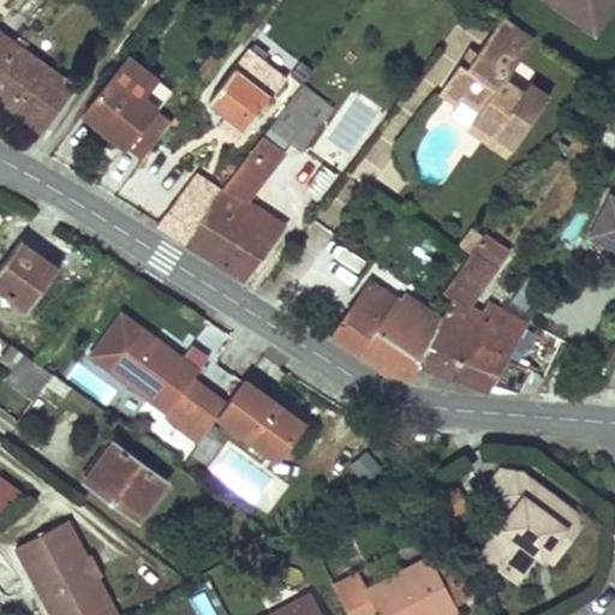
[(614,0),(555,0),(596,29),(614,1),(614,0)]
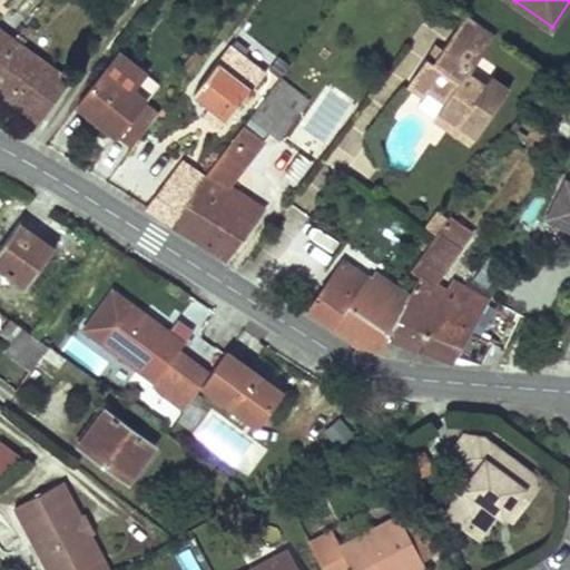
[(467,15),(453,32),(483,53),(495,36),(467,15)]
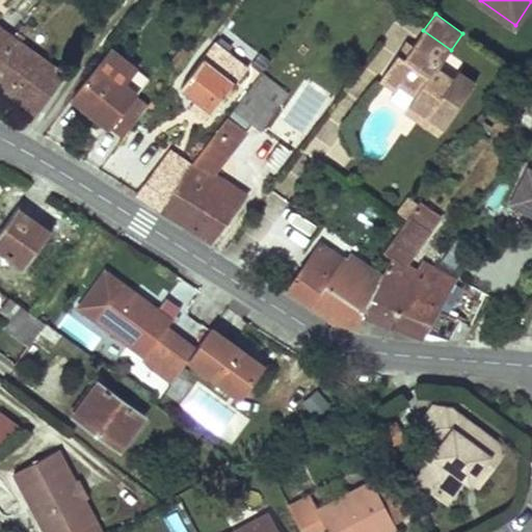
[(0,27),(0,53),(12,36),(0,27)]
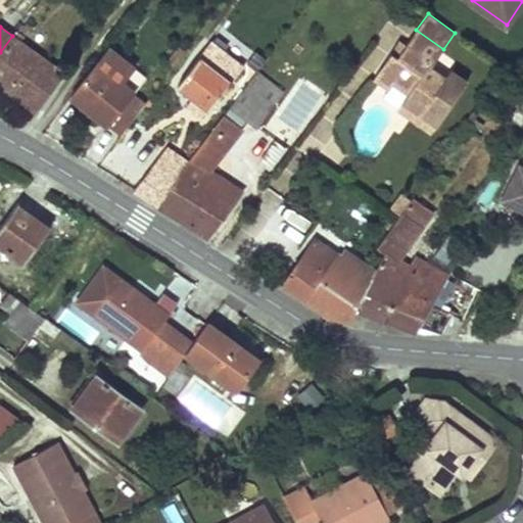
[(391,52),(374,77),(389,88),(393,82),(408,92),(402,100),(437,125),(467,82),(450,70),(444,79),(430,67),(443,49),(416,30),(397,57),(391,52)]
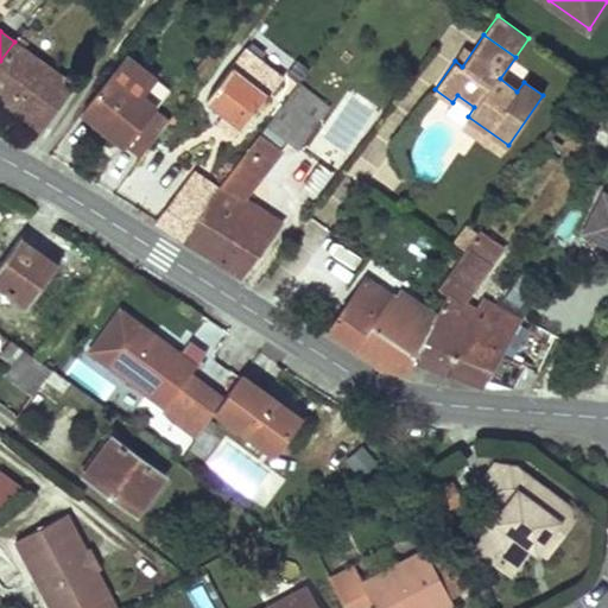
[(14,42),(0,61),(0,96),(39,127),(70,84),(14,42)]
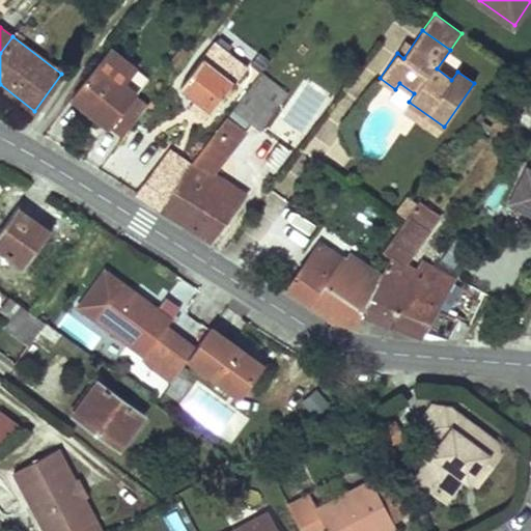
[(109,49),(72,96),(109,127),(135,93),(147,78),(109,49)]
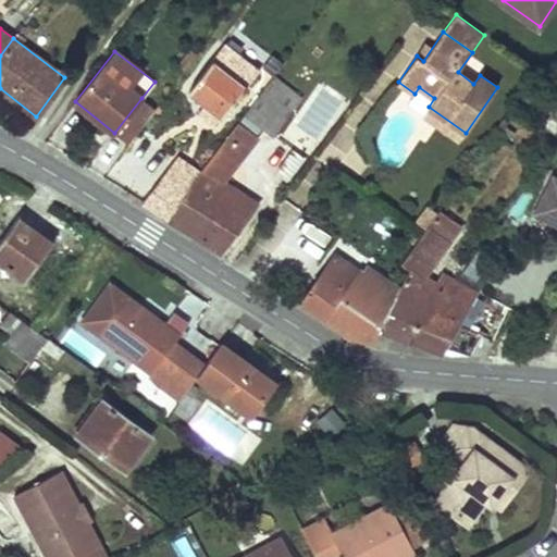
[(245,87),(212,62),(189,91),(222,116),(245,87)]
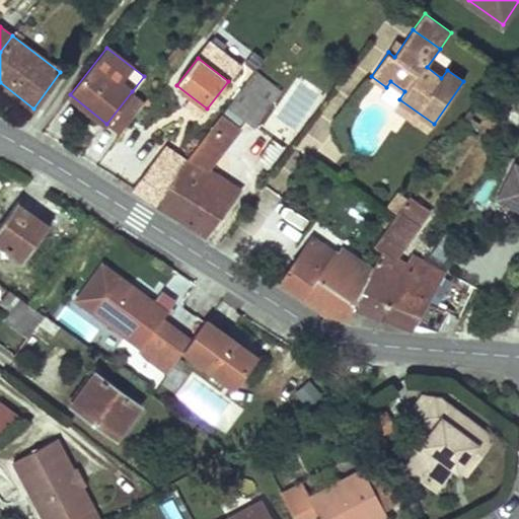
[(255,71),(227,107),(254,127),(281,90),(255,71)]
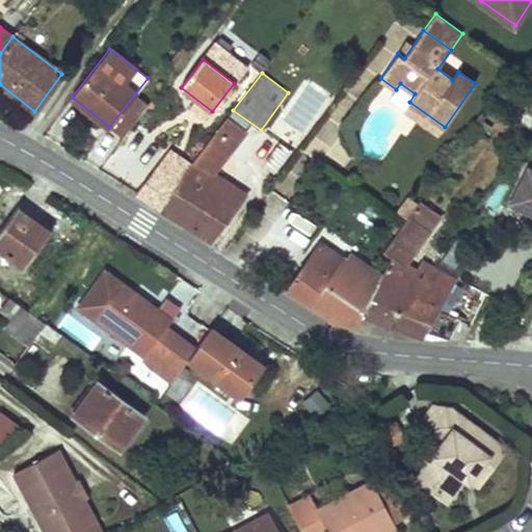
[(135,94),(109,127),(121,135),(147,102),(135,94)]
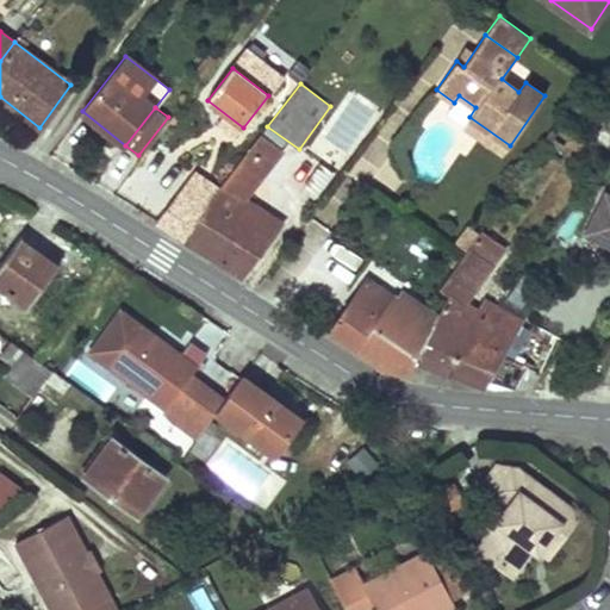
[(609,114),(596,138),(608,147),(609,143),(609,114)]
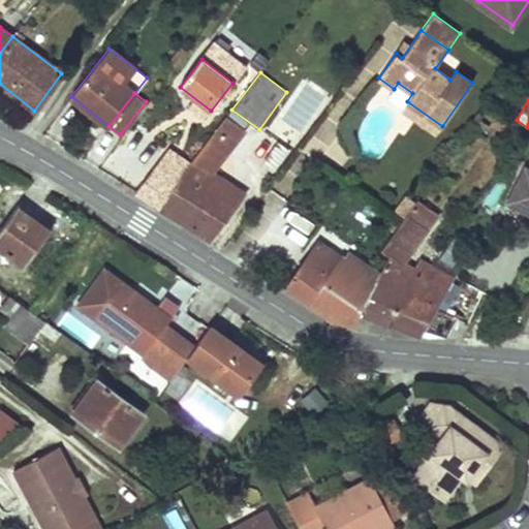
[(407,101),(402,110),(436,133),(442,126),(407,101)]
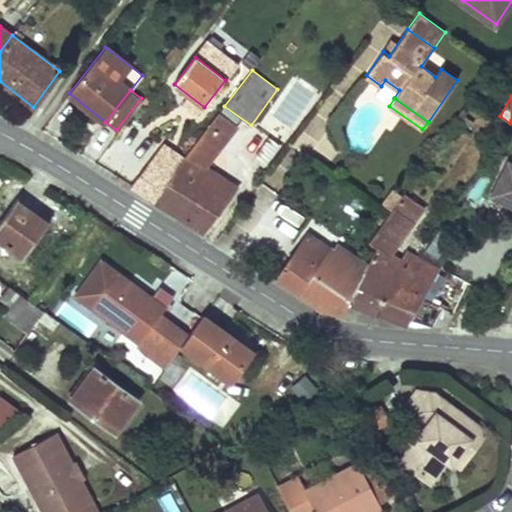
[(155,201),(202,231),(235,188),(203,167),(200,165),(204,158),(207,161),(235,126),(218,113),(183,158),(155,201)]
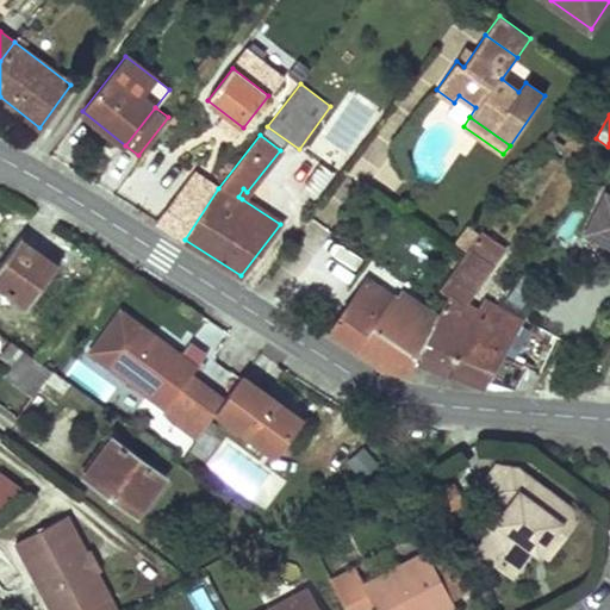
[(317,199),(334,174),(299,150),(281,174),(317,199)]
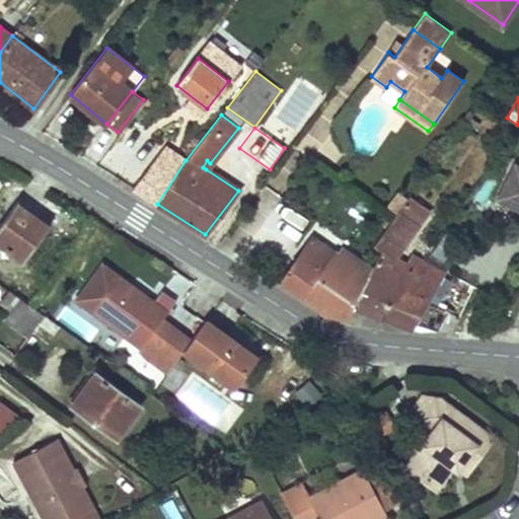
[(133,189),(157,204),(186,160),(164,146),(133,189)]
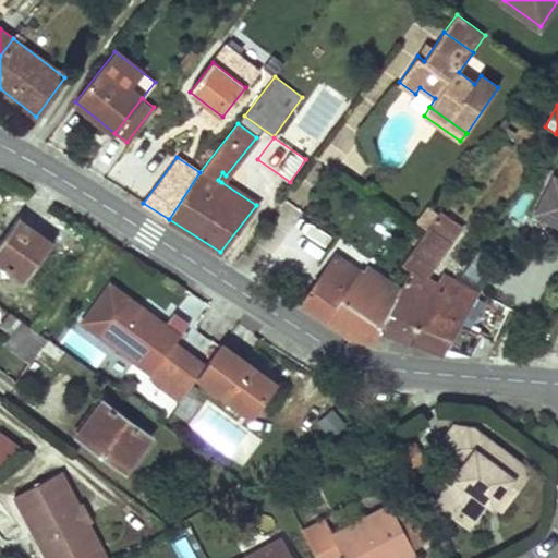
[(534,213),(557,223),(557,177),(557,178),(553,176),(534,213)]
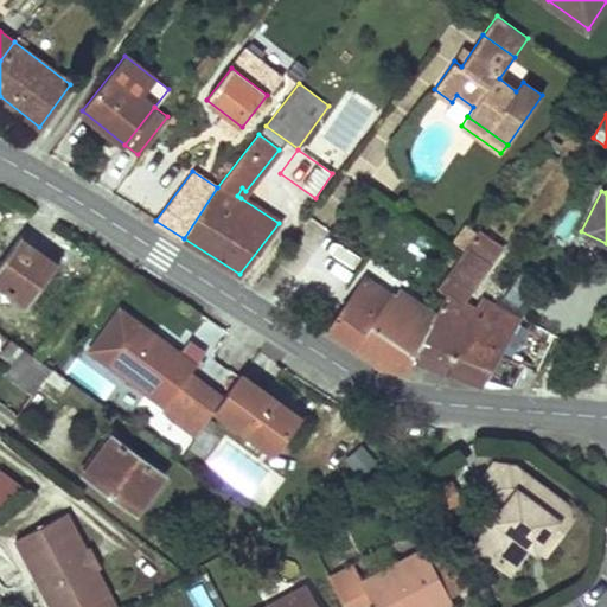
[(462,250),(477,230),(466,223),(453,243),(462,250)]
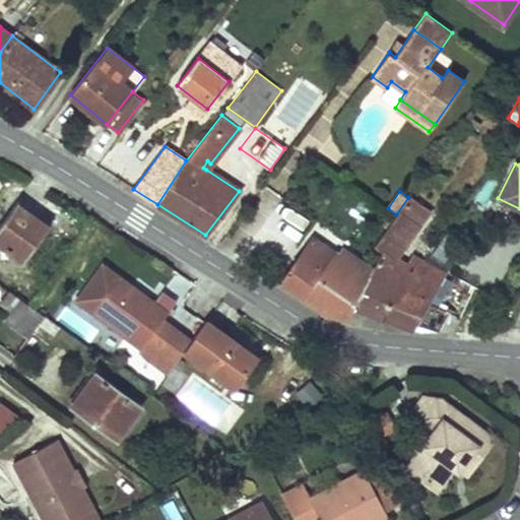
[(373,270),(353,307),(384,319),(414,267),(407,264),(395,257),(431,210),(410,195),(408,197),(396,214),(374,245),(383,251),(373,270)]
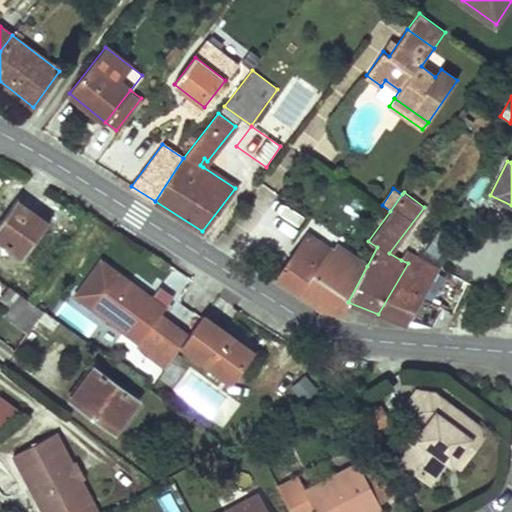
[(17,199),(0,221),(0,240),(24,258),(49,222),(17,199)]
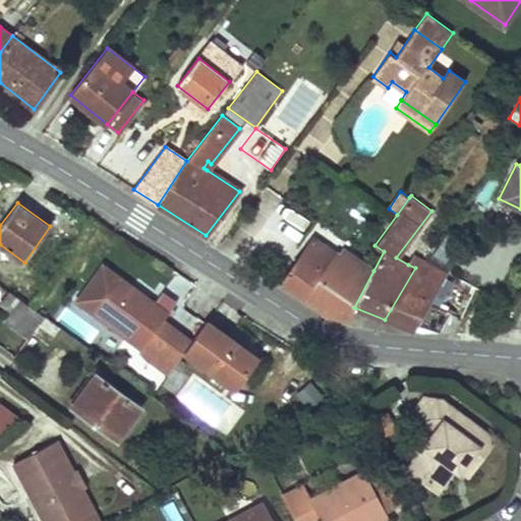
[(265,270),(282,282),(311,237),(294,225),(265,270)]
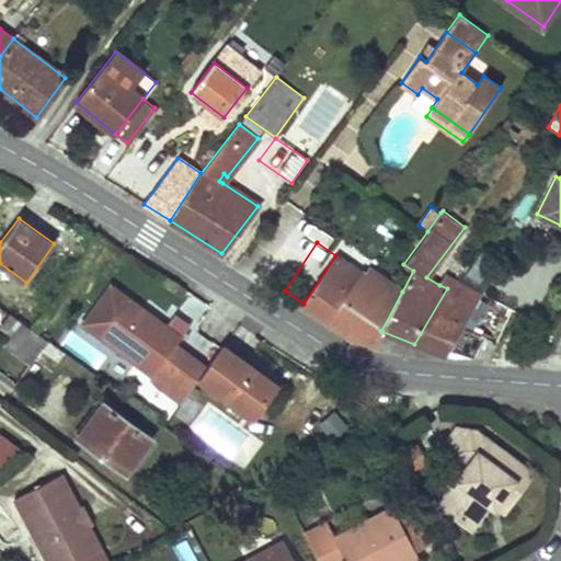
[(335,255),(304,304),(355,339),(376,344),(381,331),(402,292),(370,270),(366,276),(335,255)]
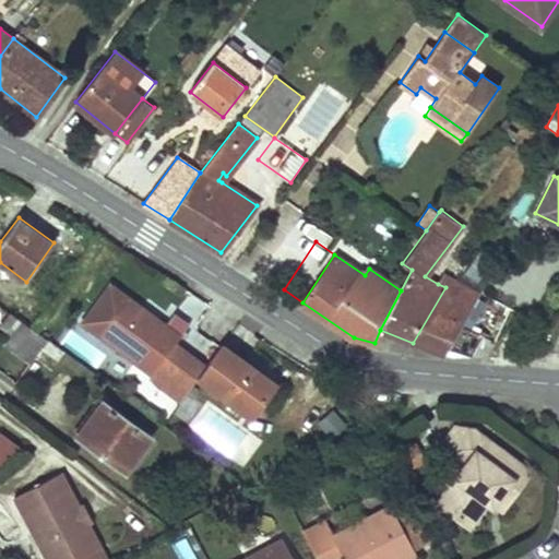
[(451,277),(443,273),(438,284),(445,287),(451,277)]
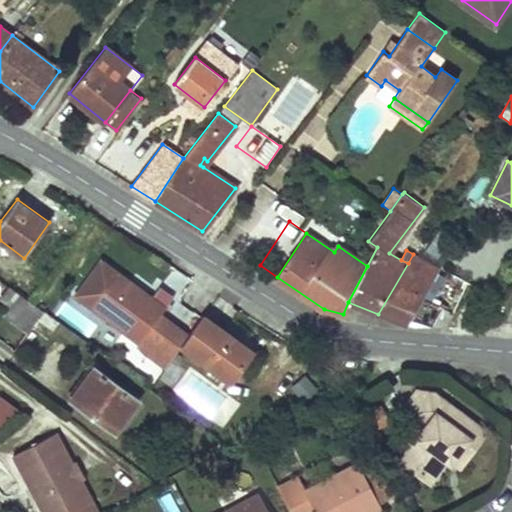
[(408,263),(378,314),(405,324),(435,267),(414,255),(413,254),(408,263)]
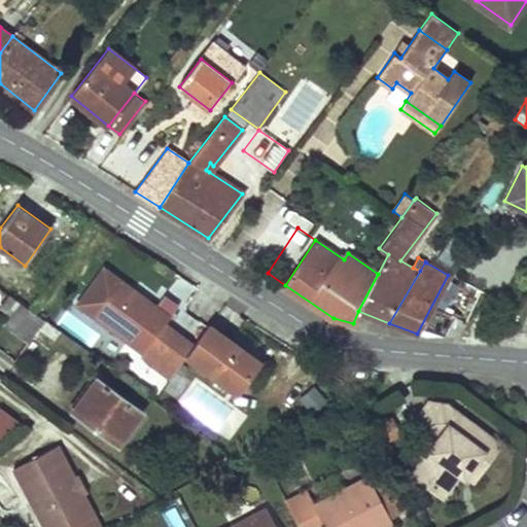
[(120,280),(94,316),(143,352),(147,348),(165,323),(178,304),(165,293),(155,306),(142,295),(133,289),(120,280)]
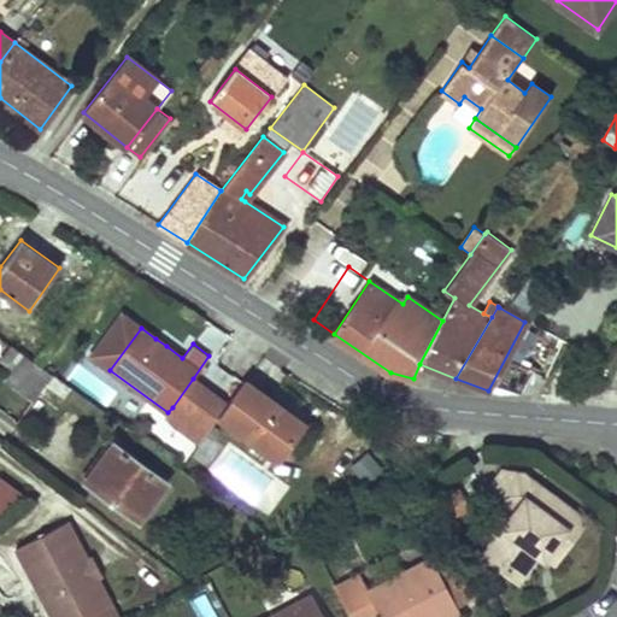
[(156,339),(166,346),(171,339),(160,331),(156,339)]
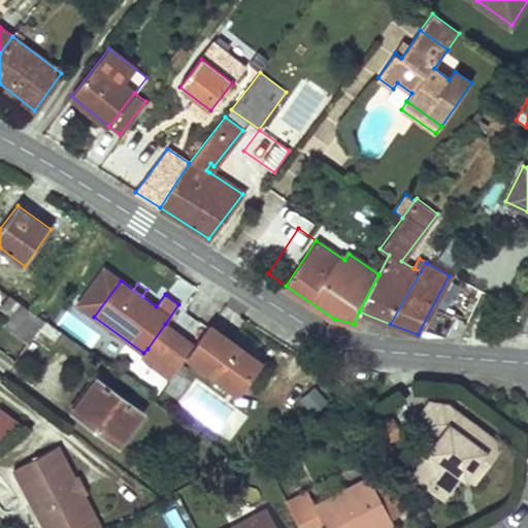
[(14,309),(20,302),(9,295),(4,302),(14,309)]
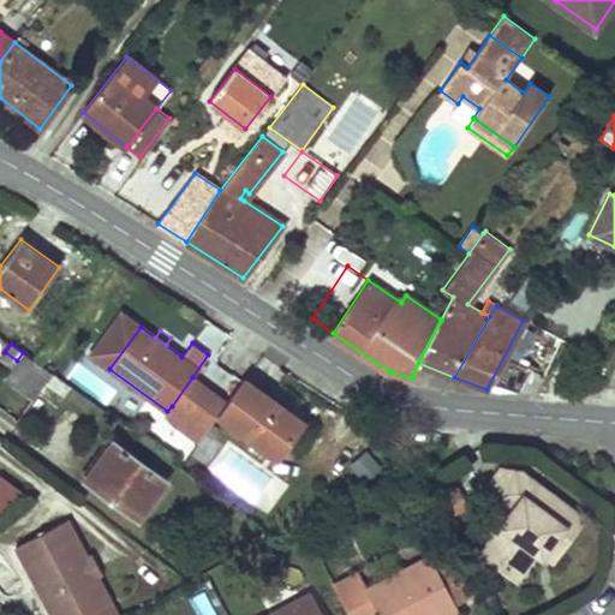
[(35,362),(23,352),(17,360),(5,377),(34,398),(52,372),(35,362)]
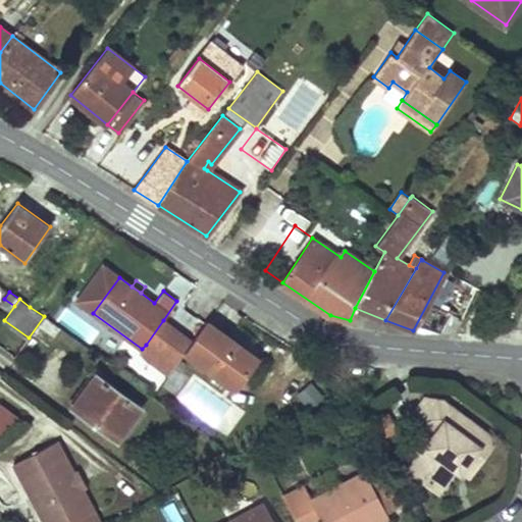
[(175,330),(163,320),(146,345),(158,354),(175,330)]
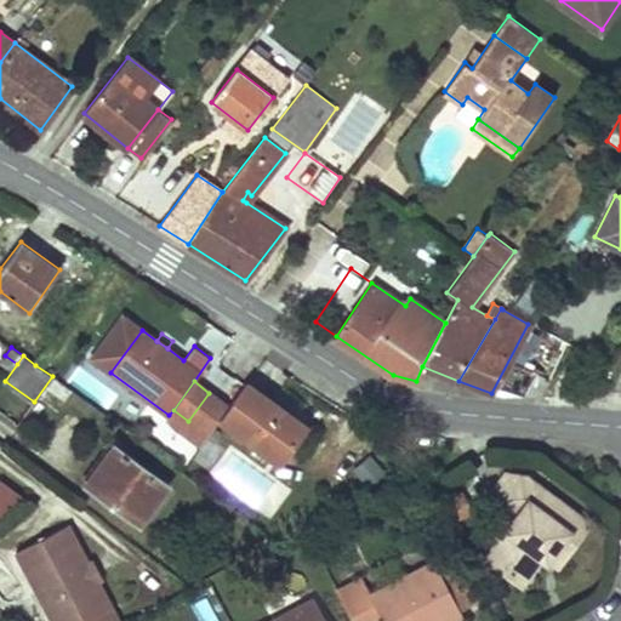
[(246,383),(221,419),(280,461),(305,426),(246,383)]
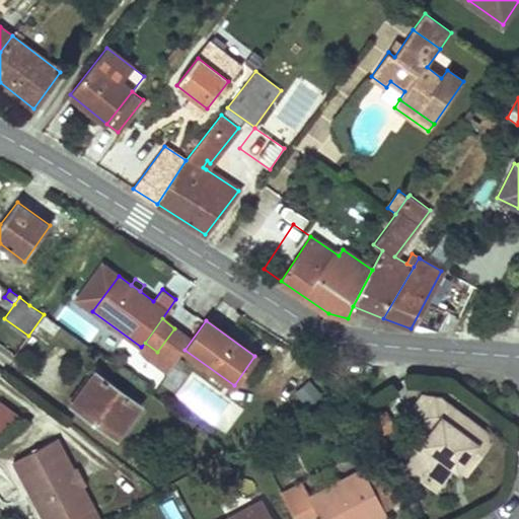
[(96,372),(72,404),(117,437),(141,404),(96,372)]
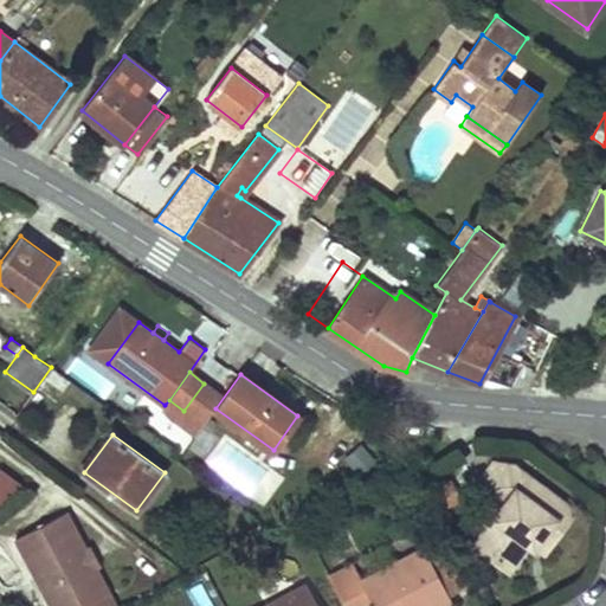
[(577,510),(514,464),(492,462),(477,483),(503,503),(479,536),(495,548),(489,556),(509,571),(529,545),(534,549),(536,547),(549,529),(558,535),(577,510)]
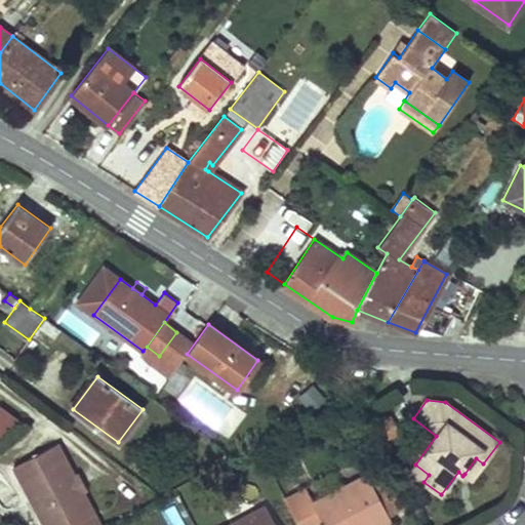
[(0,403),(0,442),(19,418),(0,403)]
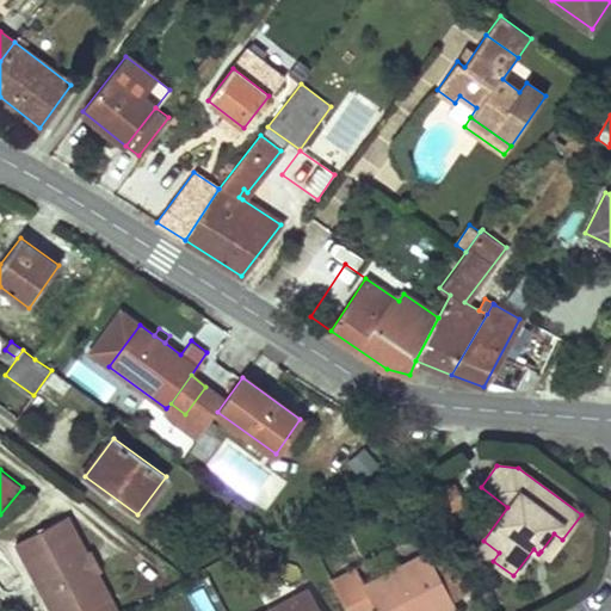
[(454,486),(427,499),(436,516),(462,501),(454,486)]
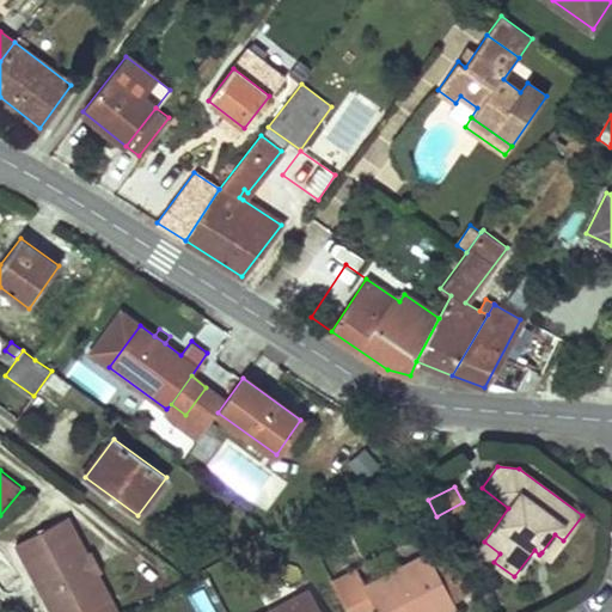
[(50,610),(51,611),(116,611),(96,571),(90,574),(83,560),(89,557),(67,516),(16,543),(36,581),(42,577),(57,606),(50,610)]
